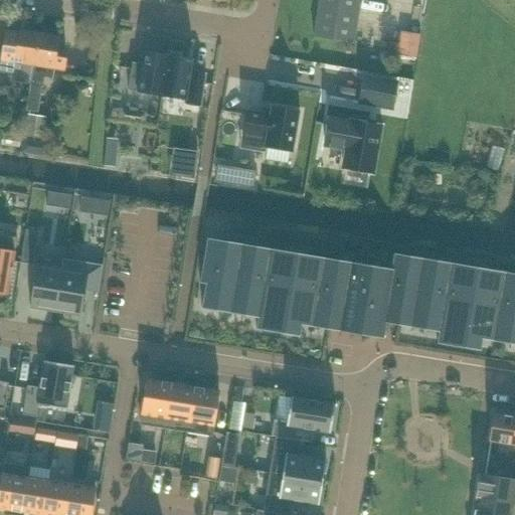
[(360,0),(319,0),(314,37),(353,44),(360,0)]
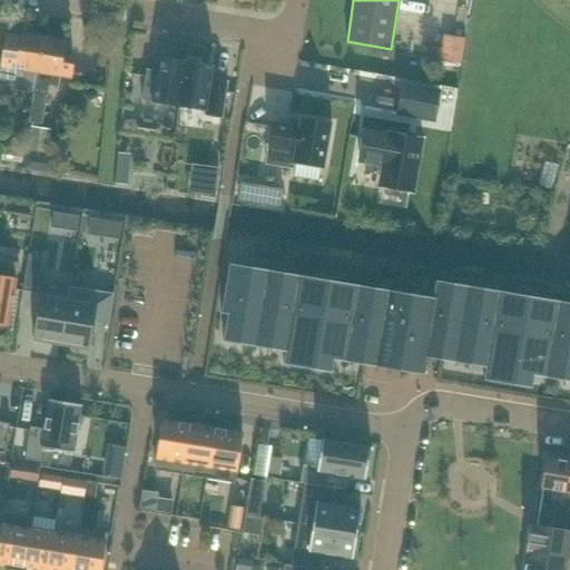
[(471,58),(475,31),(453,28),(450,55),(471,58)]
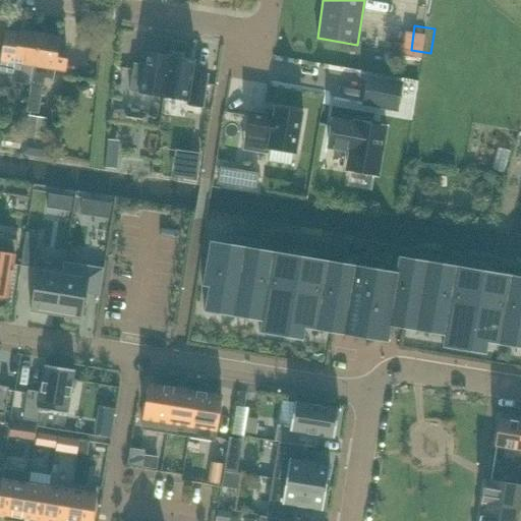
[(32,84),(39,36),(20,33),(16,53),(5,51),(7,33),(0,71),(13,73),(11,81),(32,84)]
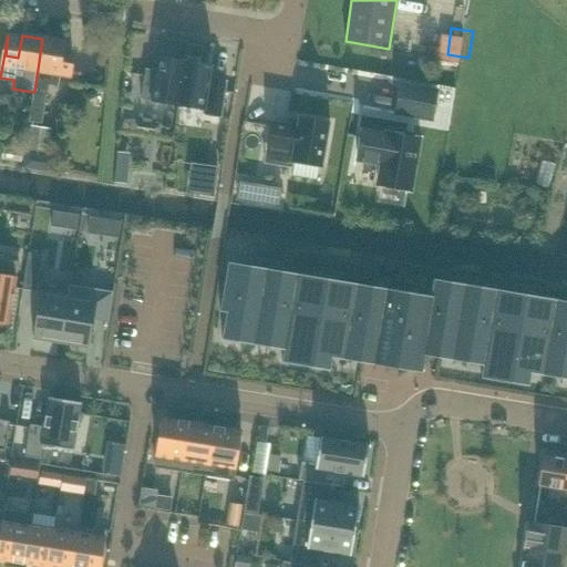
[(65,42),(64,42),(42,39),(34,92),(30,121),(41,122),(45,94),(48,94),(49,85),(58,86),(60,74),(70,75),(73,60),(63,58),(65,42)]
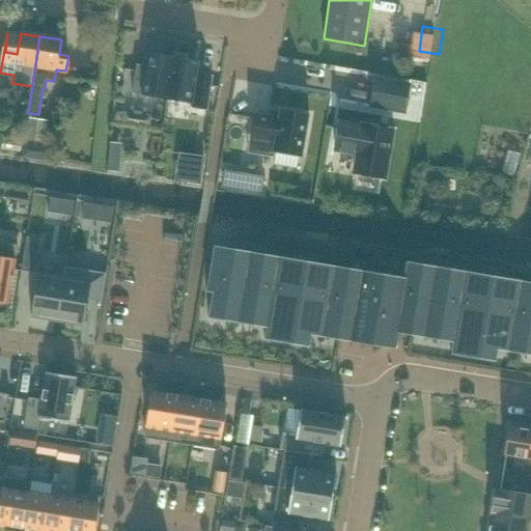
[(137,64),(132,93),(167,99),(173,58),(149,54),(147,66),(137,64)]
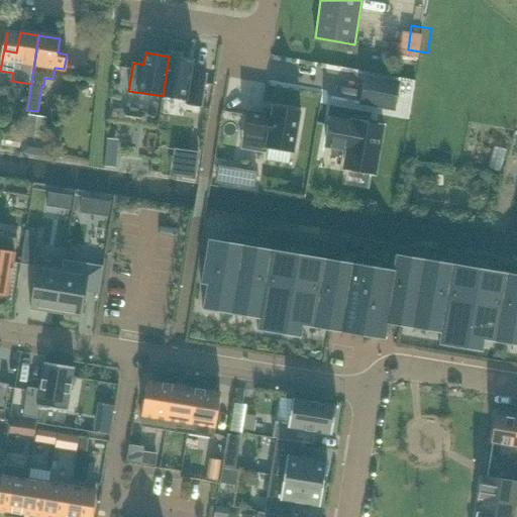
[(169,57),(163,96),(186,100),(185,104),(202,107),(207,75),(191,72),(193,61),(169,57)]
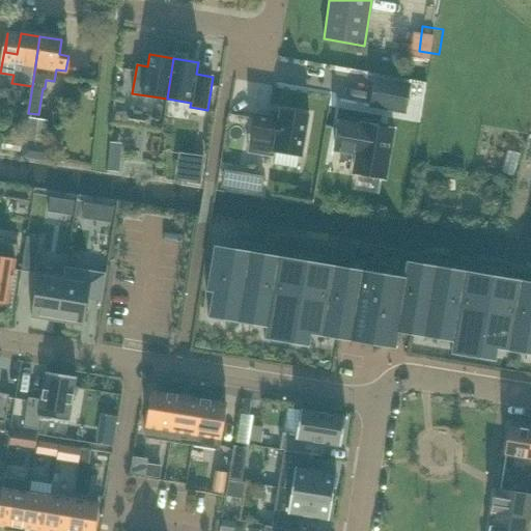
[(370,108),(404,114),(410,84),(375,78),(370,108)]
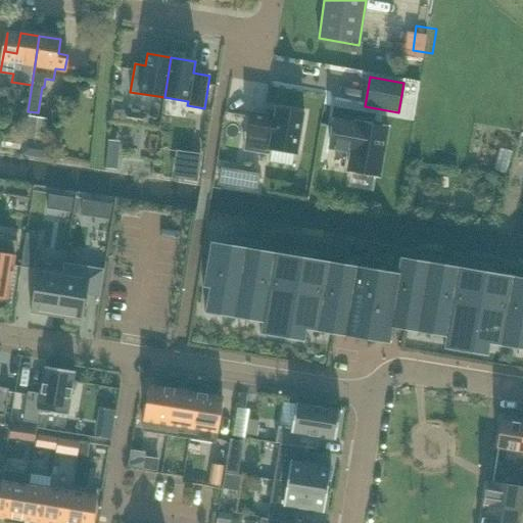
[(250,112),(246,137),(251,138),(257,139),(256,143),(255,149),(255,152),(270,155),(271,150),(272,150),(270,162),(291,167),(294,154),(297,154),(304,113),(300,112),(284,109),(276,108),(276,110),(275,116),(265,114),(250,112)]
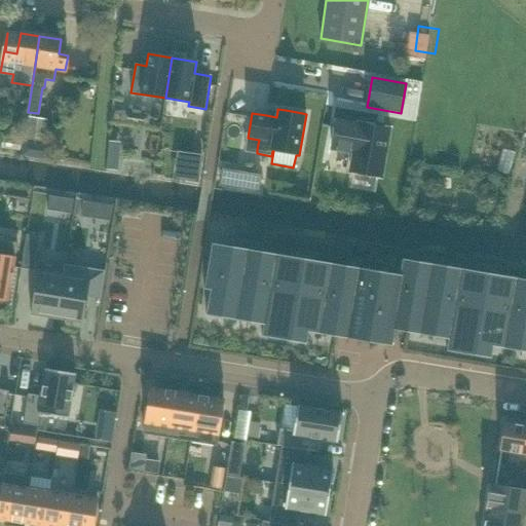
[(43,141),(46,119),(30,116),(26,138),(43,141)]
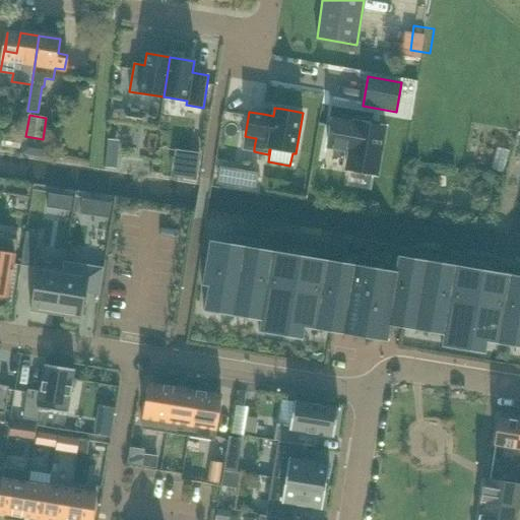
[(377,175),(386,127),(354,122),(354,124),(332,120),(330,131),(329,135),(330,135),(328,147),(349,150),(346,170),(377,175)]
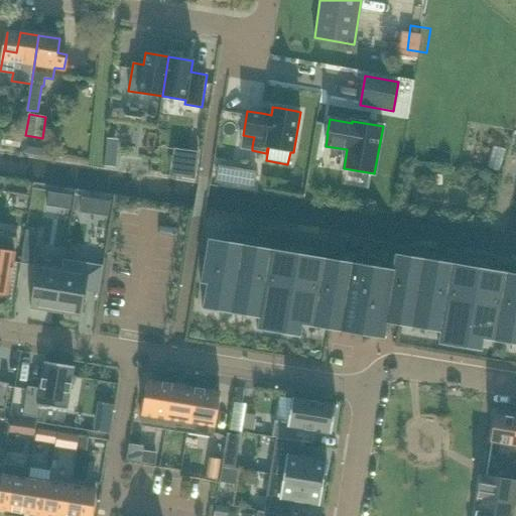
[(186,150),(182,177),(194,179),(195,179),(199,152),(186,150)]
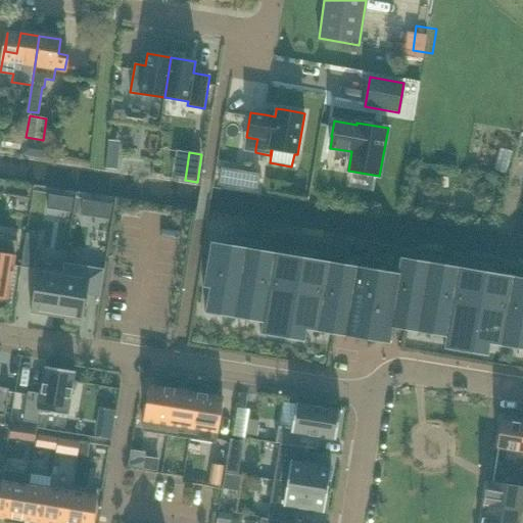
[(107,158),(106,168),(116,170),(117,159),(107,158)]
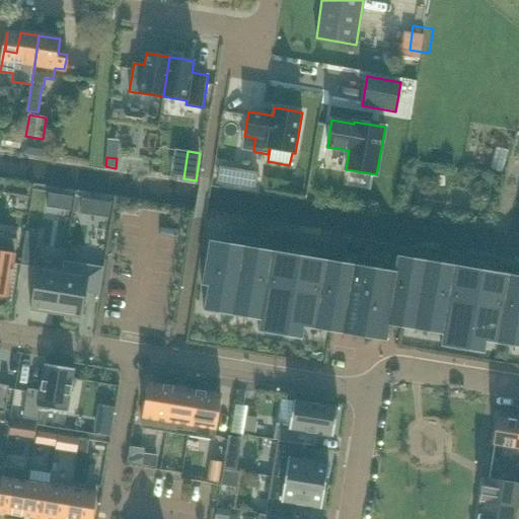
[(40,233),(26,231),(21,265),(33,267),(40,233)]
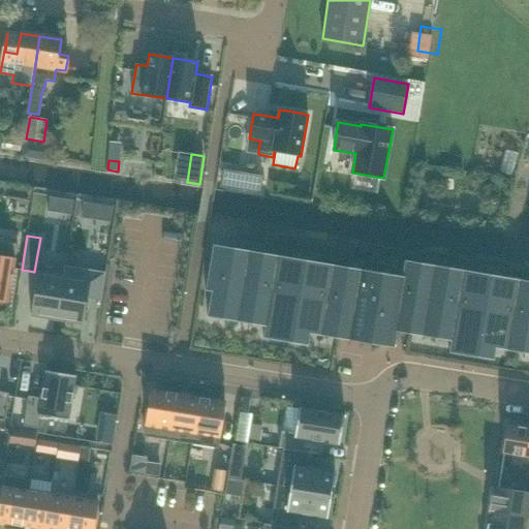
[(18,244),(0,241),(0,302),(8,304),(18,244)]
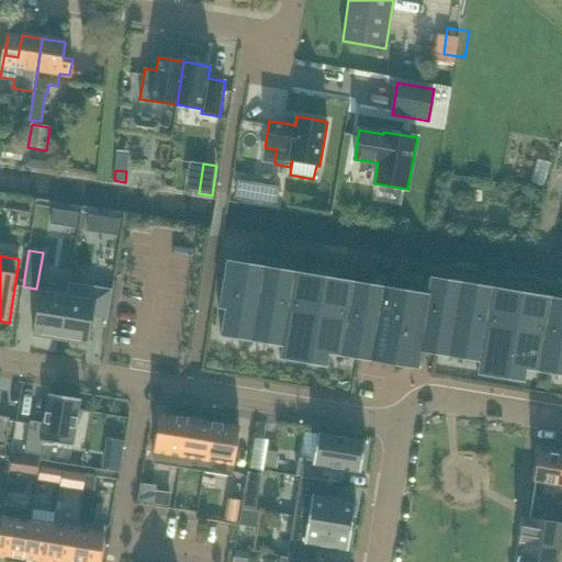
[(222,292),(218,308),(225,310),(221,337),(240,340),(240,339),(265,344),(282,347),(284,347),(296,349),(327,355),(329,355),(360,360),(360,359),(392,364),(392,366),(404,368),(405,360),(417,361),(420,362),(422,352),(438,356),(438,355),(461,359),(480,362),(481,362),(494,364),(525,369),(525,370),(527,370),(558,375),(558,374),(561,375),(561,299),(534,294),(510,291),(510,290),(474,284),(450,281),(450,280),(430,277),(427,294),(423,293),(416,292),(414,291),(413,292),(407,291),(407,290),(383,287),(372,285),(373,284),(337,279),(313,276),(313,274),(277,269),(254,265),(235,261),(227,260),(226,268),(225,268),(222,292)]
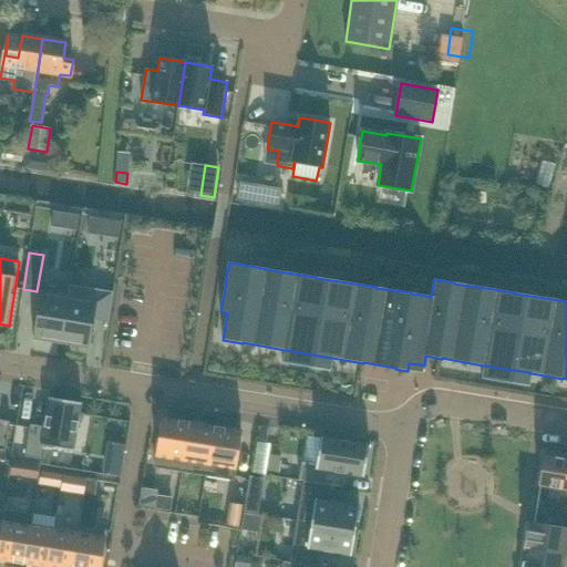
[(61,343),(70,285),(68,296),(41,291),(33,339),(61,343)]
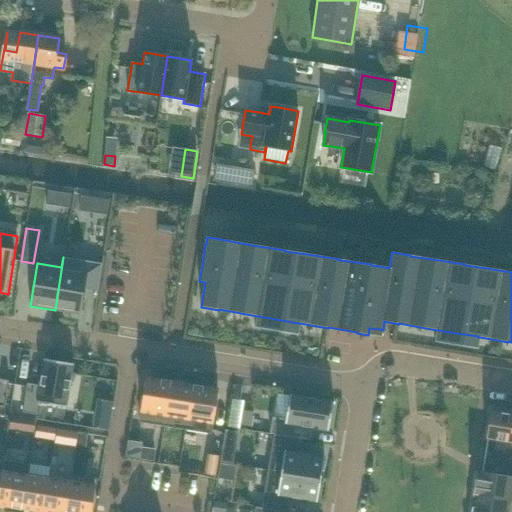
[(98,291),(102,264),(63,257),(55,310),(80,314),(84,289),(98,291)]
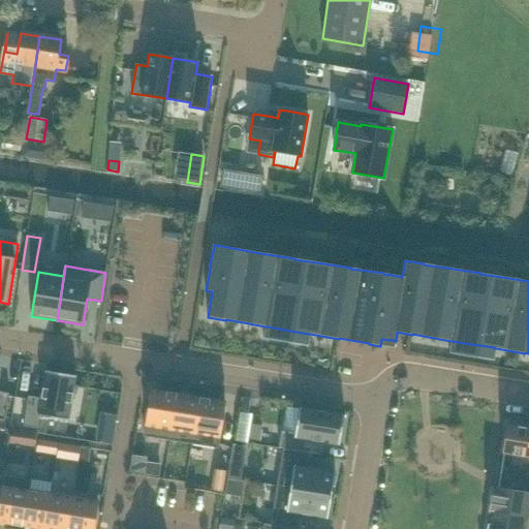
[(29,396),(24,426),(38,429),(40,416),(68,421),(75,376),(45,371),(41,398),(29,396)]
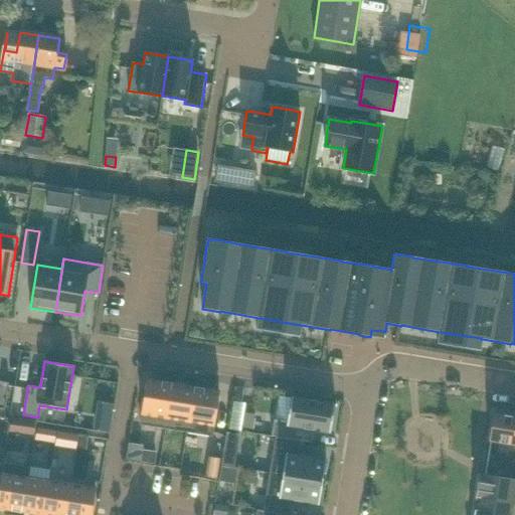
[(165,428),(172,383),(148,379),(141,424),(165,428)]
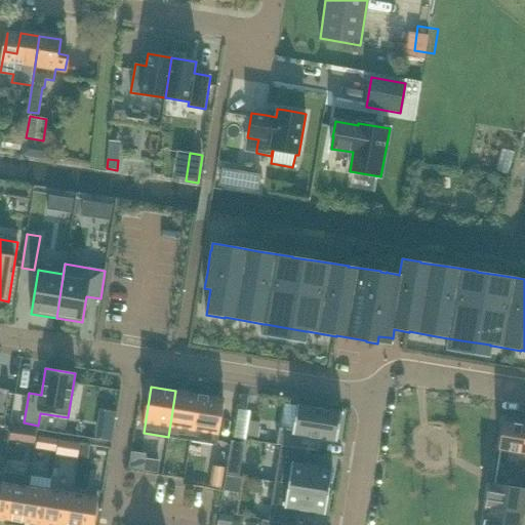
[(0,415),(5,416),(9,390),(0,389),(0,415)]
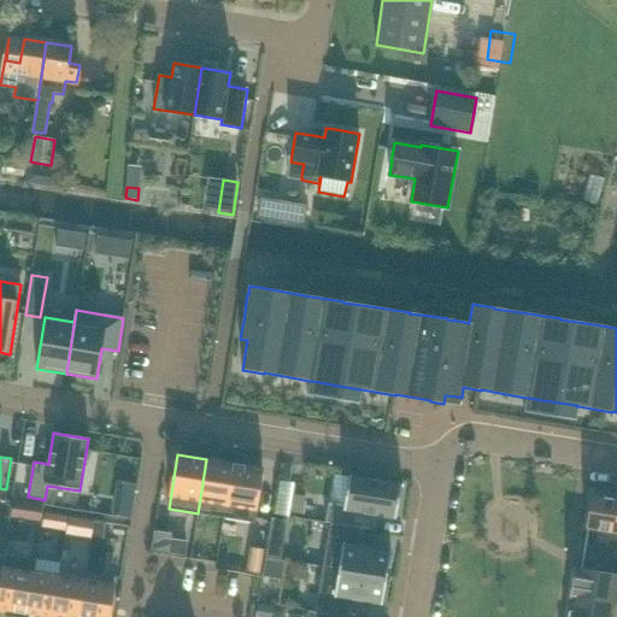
[(224,518),(233,464),(206,459),(198,513),(224,518)]
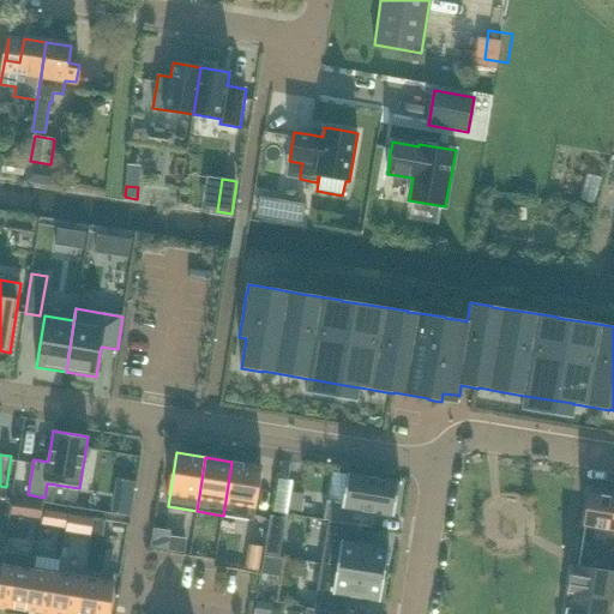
[(252,521),(262,467),(232,462),(223,516),(252,521)]
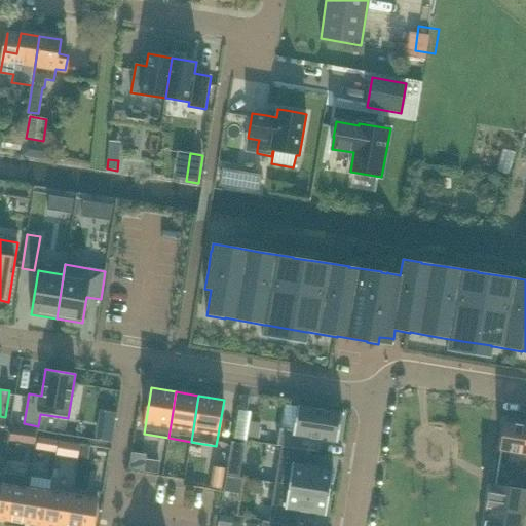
[(338,441),(343,412),(300,406),(296,434),(279,430),(277,445),(320,451),(322,438),(338,441)]
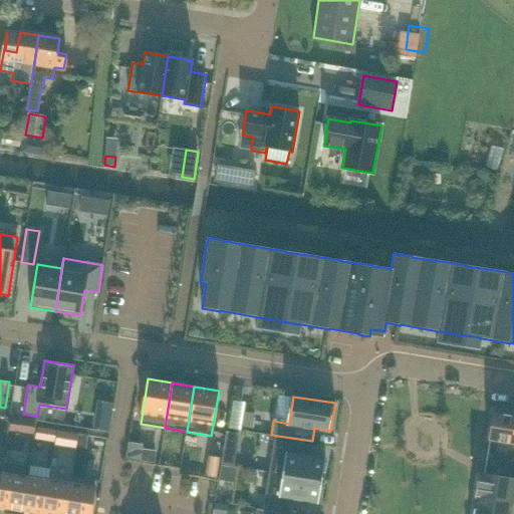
[(513,417),(490,414),(486,441),(513,445),(513,417)]
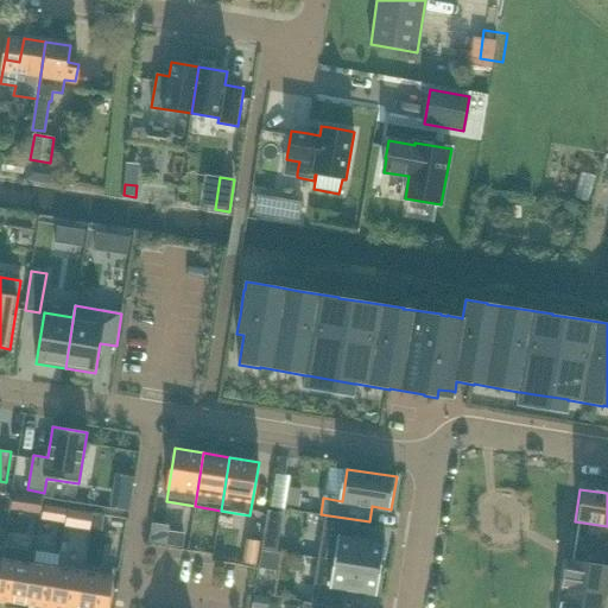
[(115,495),(113,506),(127,508),(130,498),(115,495)]
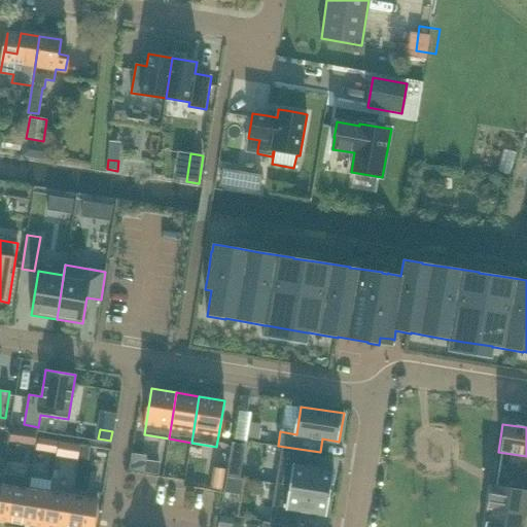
[(332,469),(309,466),(311,452),(282,448),(276,484),(330,493),(335,469),(332,469)]
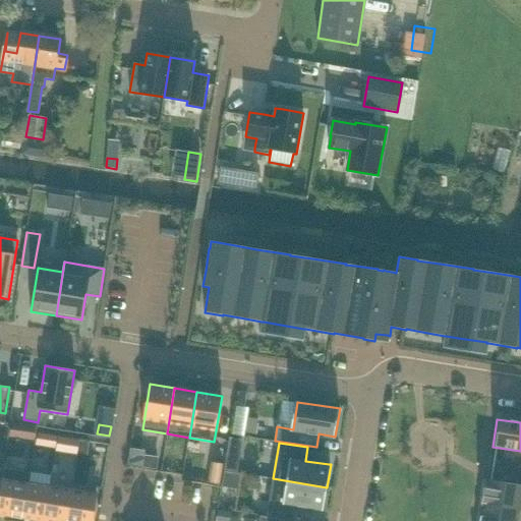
[(223,464),(211,462),(208,482),(219,484),(223,464)]
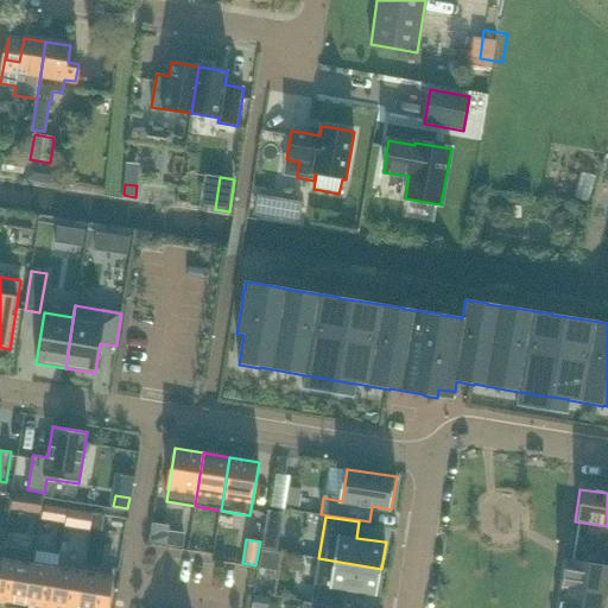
[(0,600),(27,605),(35,563),(36,551),(6,546),(0,578),(0,600)]
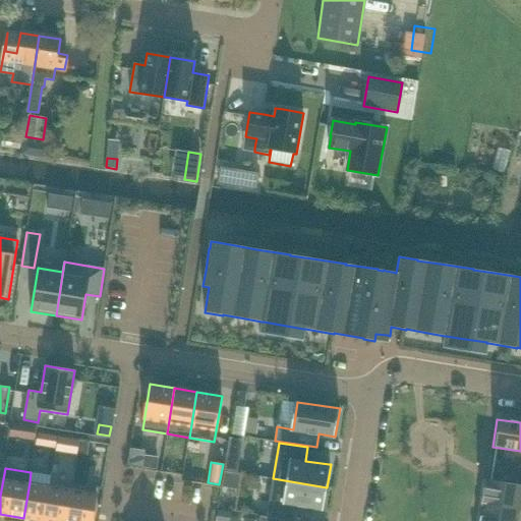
[(326,508),(329,490),(326,489),(327,487),(273,478),(267,515),(295,520),(297,506),(322,510),(322,511),(323,511),(324,507),(326,508)]
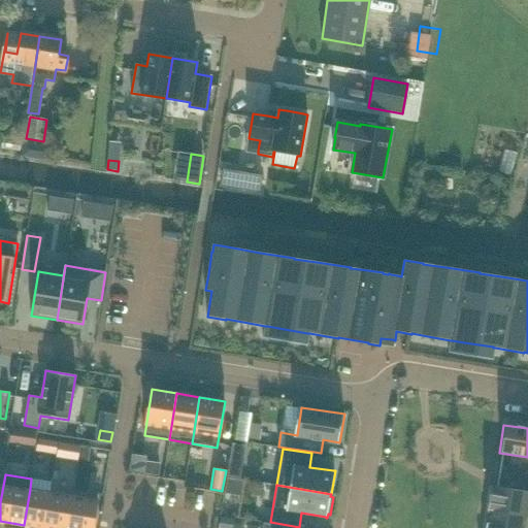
[(527,491),(492,485),(487,512),(490,512),(527,518),(527,491)]
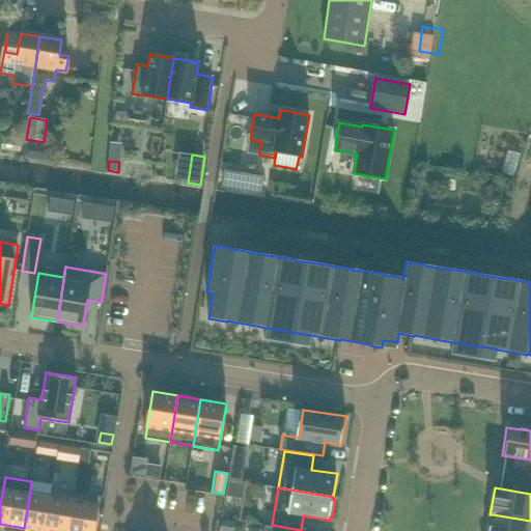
[(40,530),(45,530),(51,495),(30,492),(24,528),(40,530)]
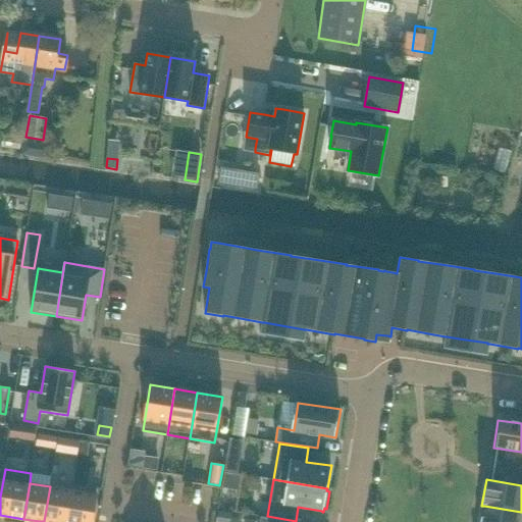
[(55,487),(50,486),(44,521),(66,521),(71,489),(55,487)]
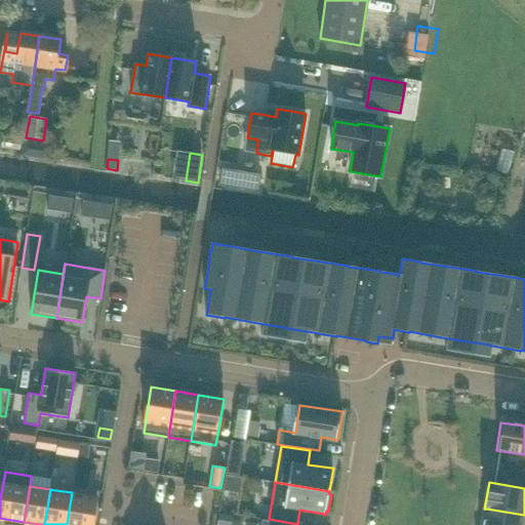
[(92,524),(96,501),(97,496),(81,494),(72,492),(67,524),(92,524)]
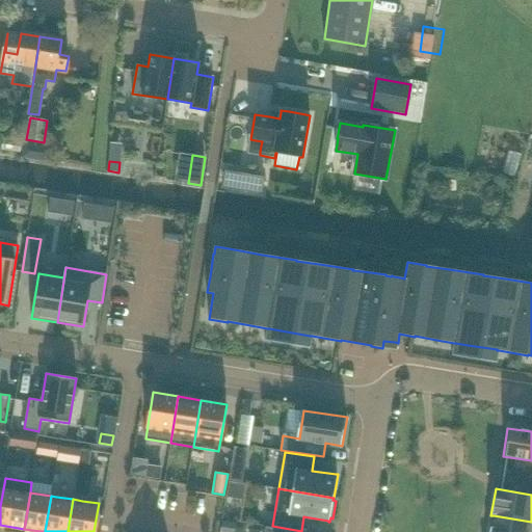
[(531,531),(531,522),(494,515),(490,531),(531,531)]
